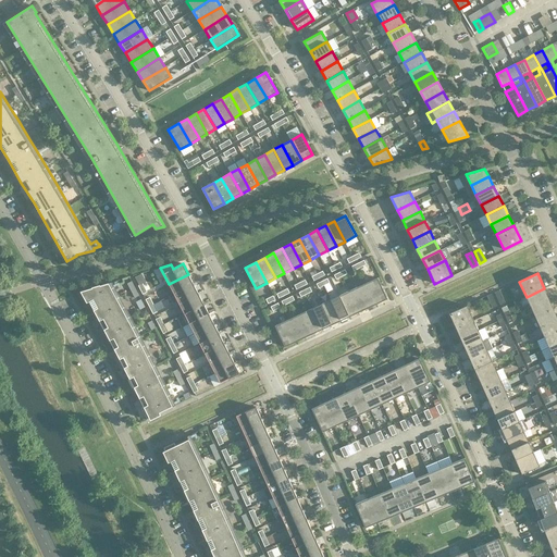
[(194,284),(188,274),(169,284),(174,294),(194,284)]
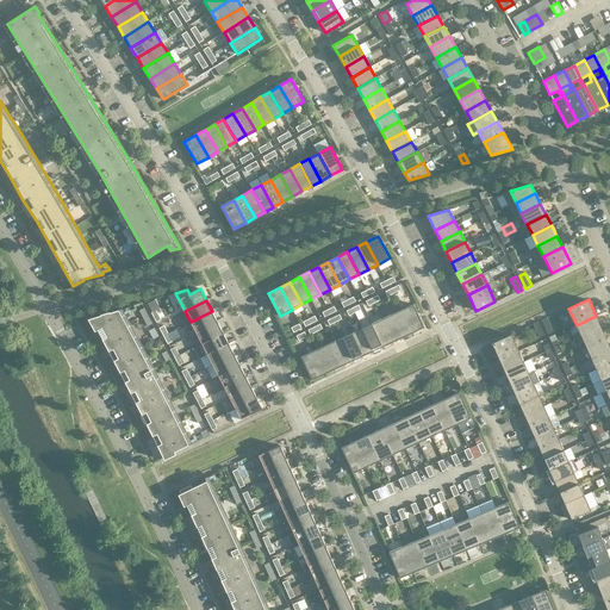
[(414,304),(402,310),(412,332),(424,328),(414,304)]
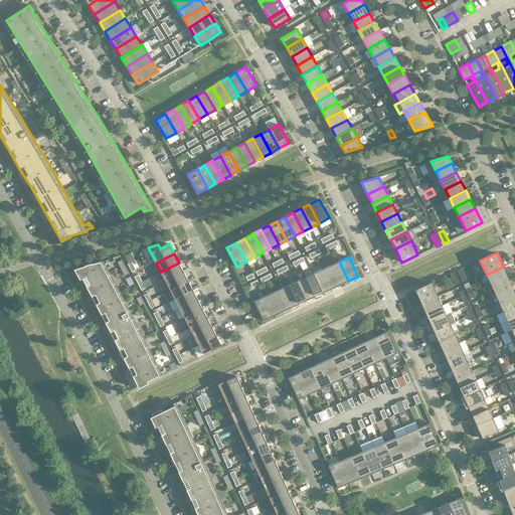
[(104,262),(101,263),(101,262),(93,264),(84,266),(84,267),(74,270),(80,280),(82,279),(87,288),(96,304),(108,327),(120,349),(129,367),(133,376),(131,377),(136,387),(138,386),(139,388),(149,384),(148,381),(162,374),(162,373),(168,370),(167,368),(166,369),(165,366),(160,369),(153,355),(144,337),(134,319),(130,311),(121,293),(111,275),(107,268),(112,265),(111,262),(111,260),(104,262)]
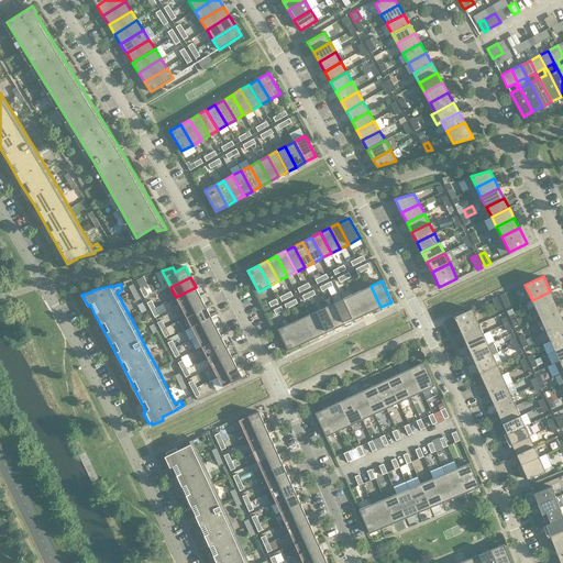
[(381,307),(371,286),(362,290),(372,311),(381,307)]
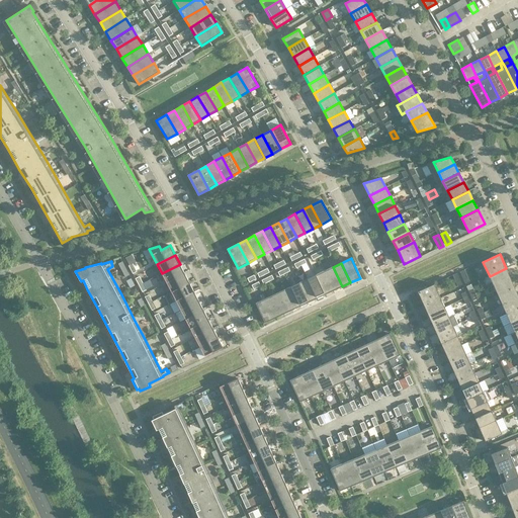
[(184,273),(180,264),(162,273),(166,282),(184,273)]
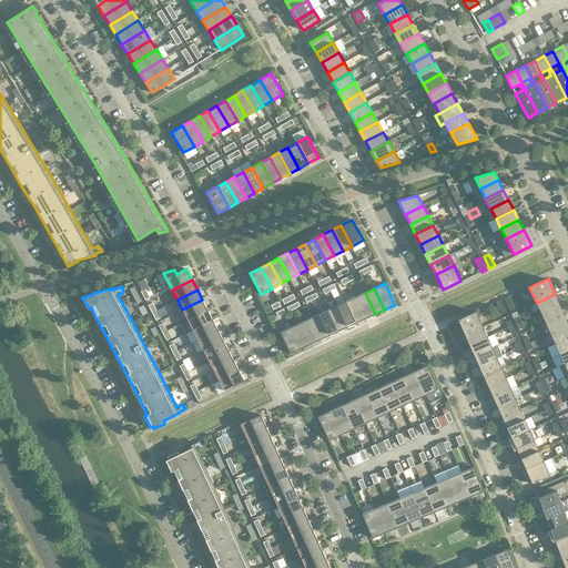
[(375,314),(365,293),(355,297),(365,318),(375,314)]
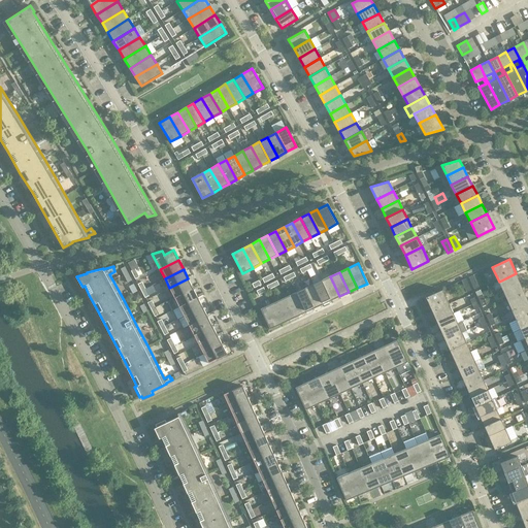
[(520,283),(516,273),(499,282),(503,291),(520,283)]
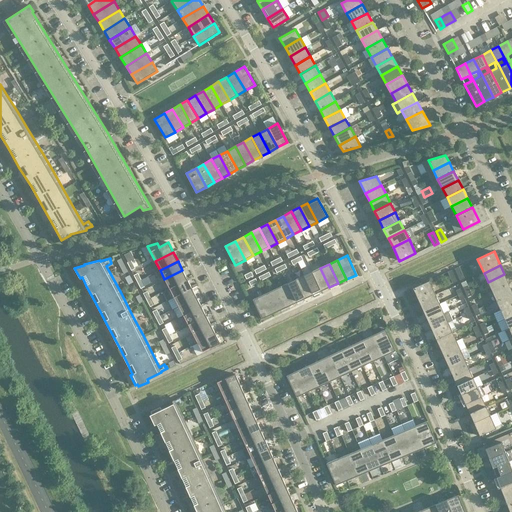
[(464,277),(459,266),(454,268),(459,280),(464,277)]
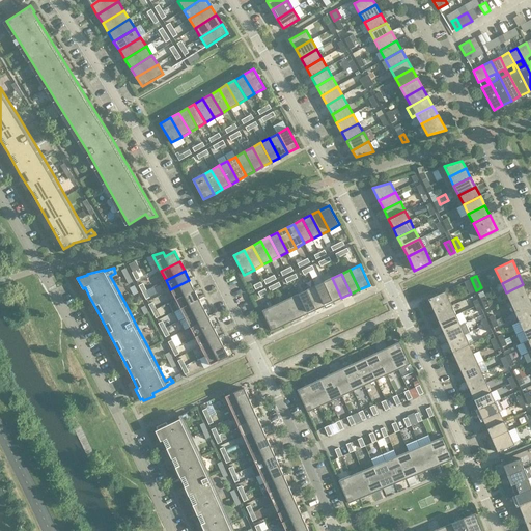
[(341,298),(332,278),(324,282),(333,302),(341,298)]
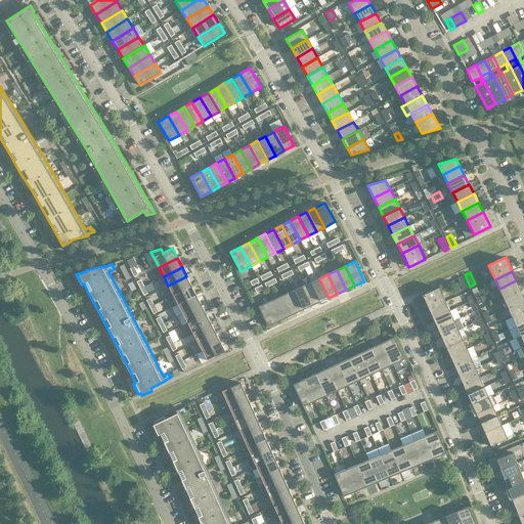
[(191,286),(186,276),(168,286),(173,295),(191,286)]
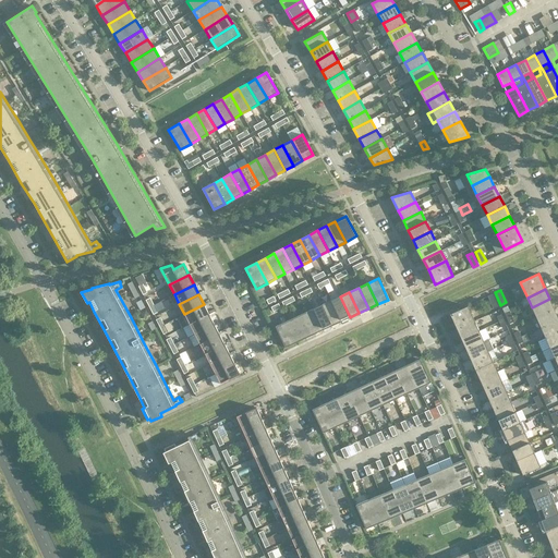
[(498,306),(493,294),(487,296),(493,308),(498,306)]
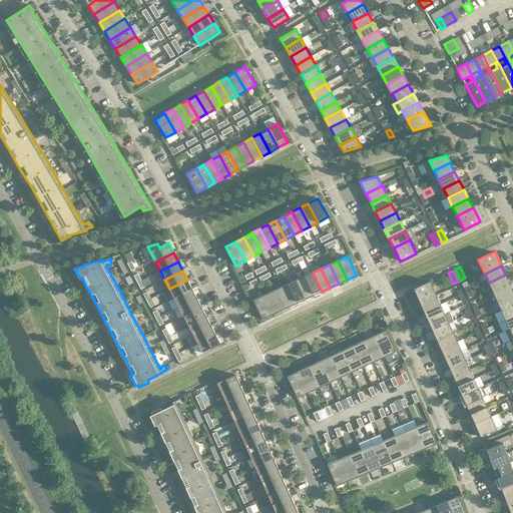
[(322,292),(313,273),(305,277),(314,296),(322,292)]
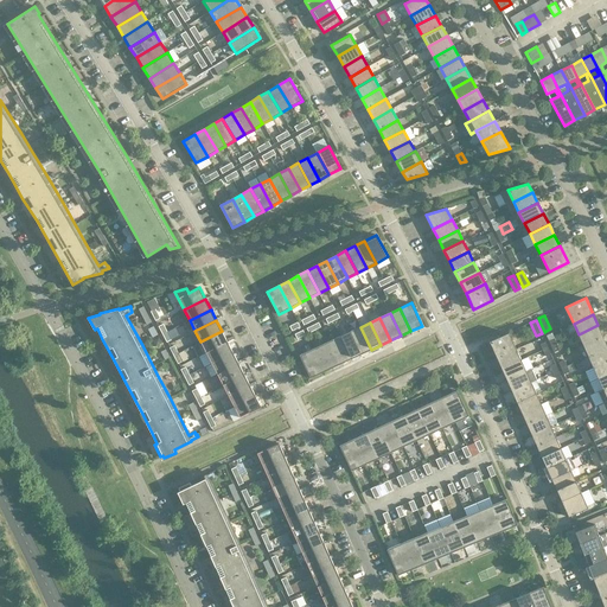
[(602,337),(598,325),(579,334),(583,345),(602,337)]
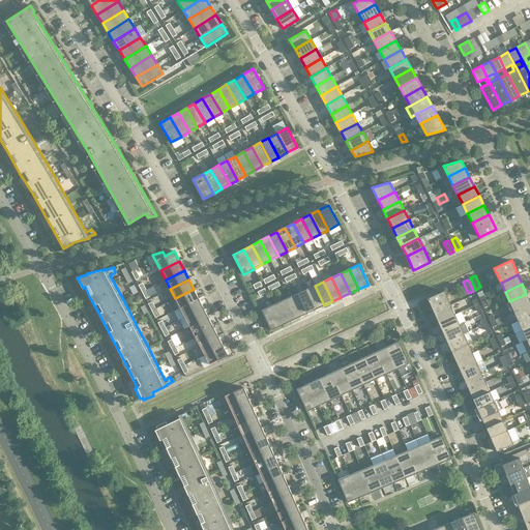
[(324,305),(315,286),(306,289),(316,310),(324,305)]
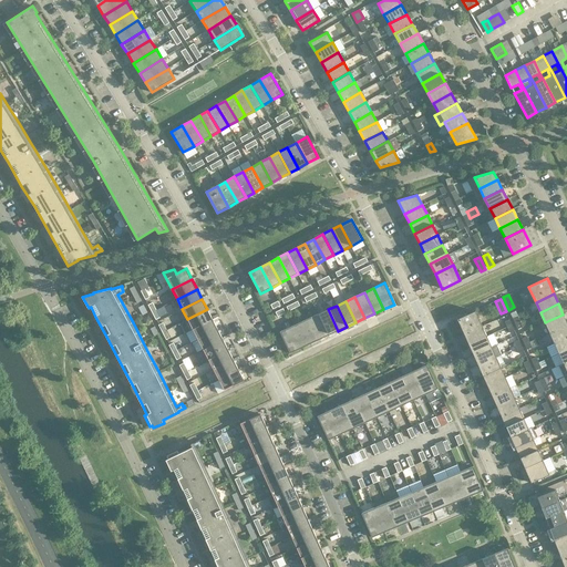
[(213,319),(207,309),(187,319),(193,329),(213,319)]
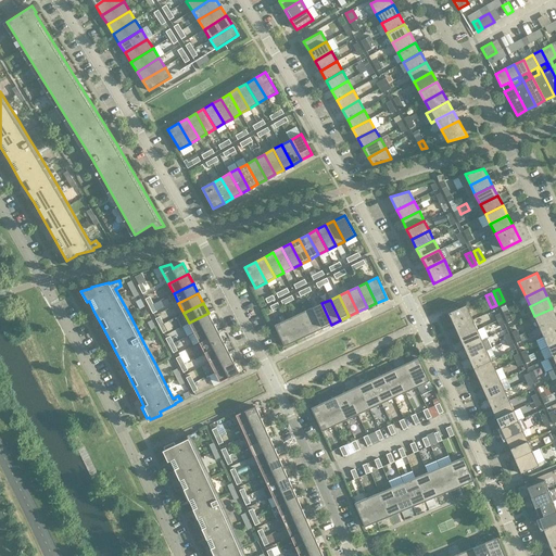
[(331,325),(321,303),(313,307),(323,328),(331,325)]
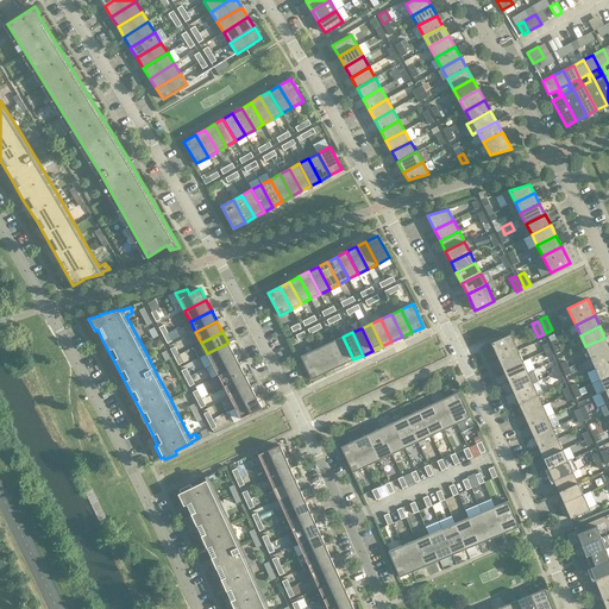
[(518,350),(510,334),(491,343),(498,359),(518,350)]
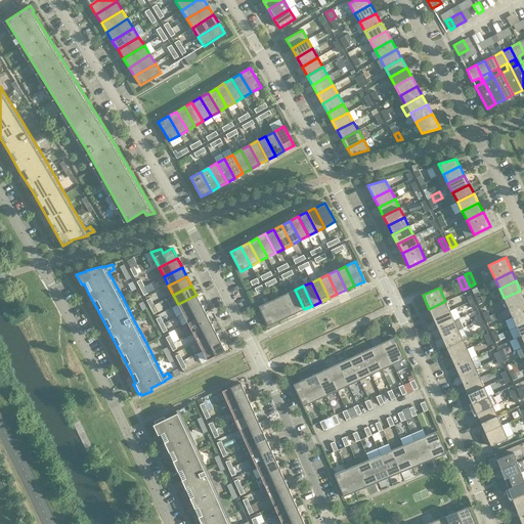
[(304,309),(295,290),(286,294),(295,313),(304,309)]
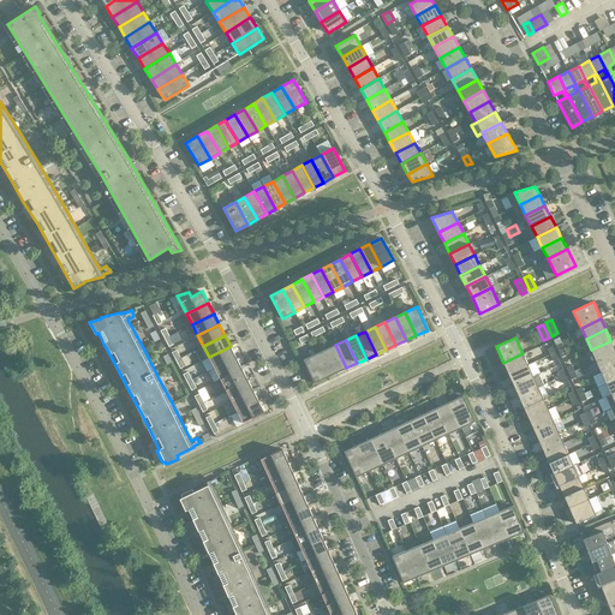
[(614,352),(614,351),(610,341),(591,350),(596,360),(614,352)]
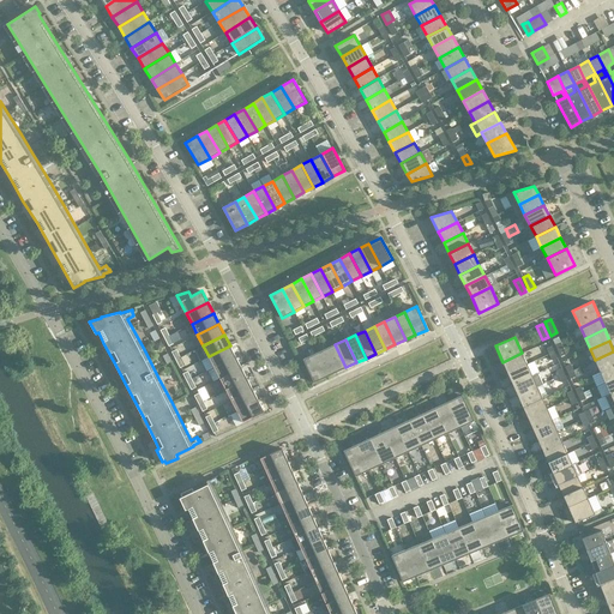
[(345,367),(335,344),(325,349),(336,372),(345,367)]
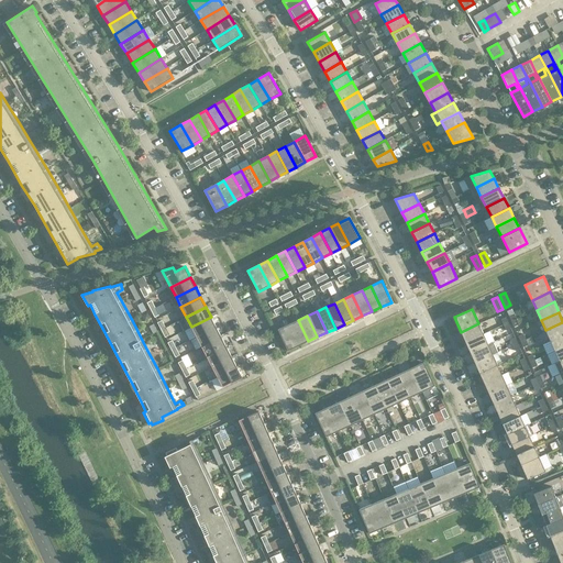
[(216,327),(211,317),(191,327),(197,337),(216,327)]
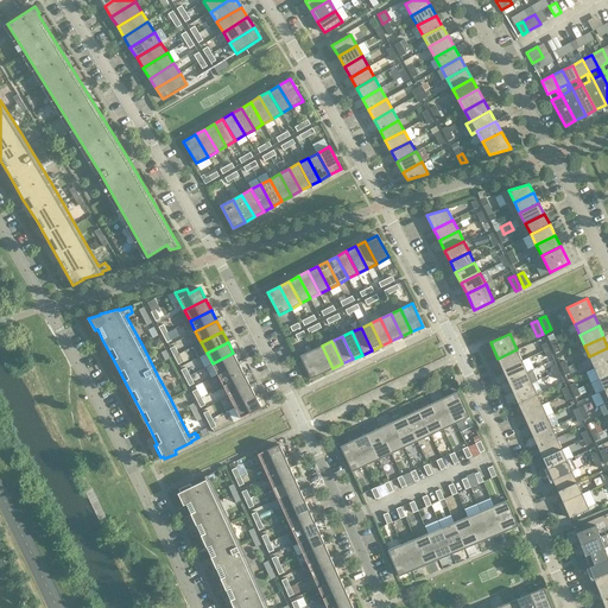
[(333,368),(322,346),(312,350),(323,373),(333,368)]
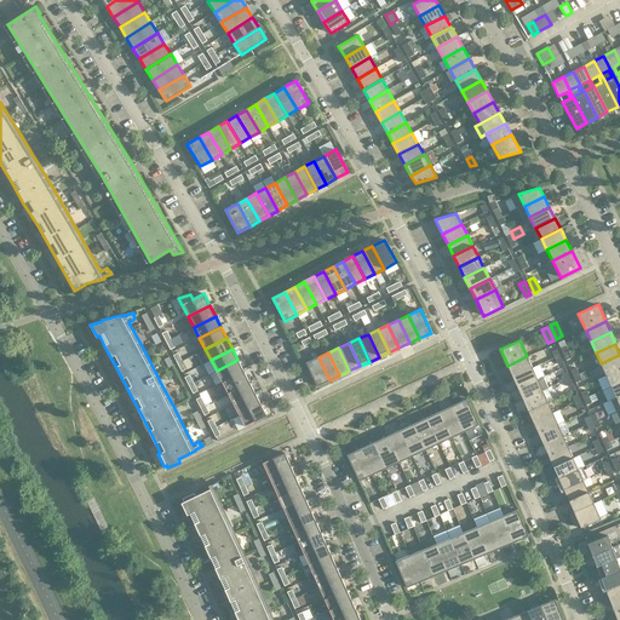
[(619,368),(619,355),(601,363),(606,375),(619,368)]
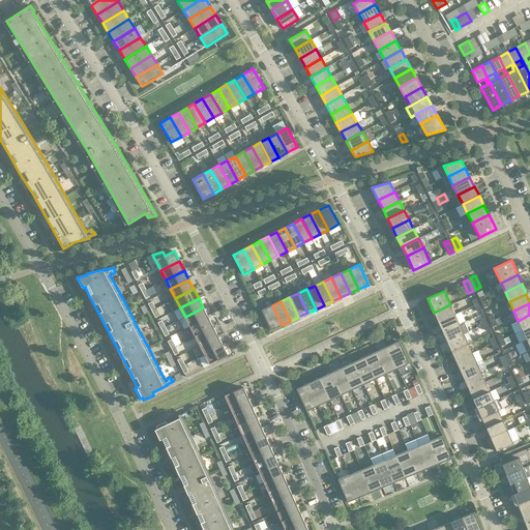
[(454,315),(450,304),(434,313),(438,322),(454,315)]
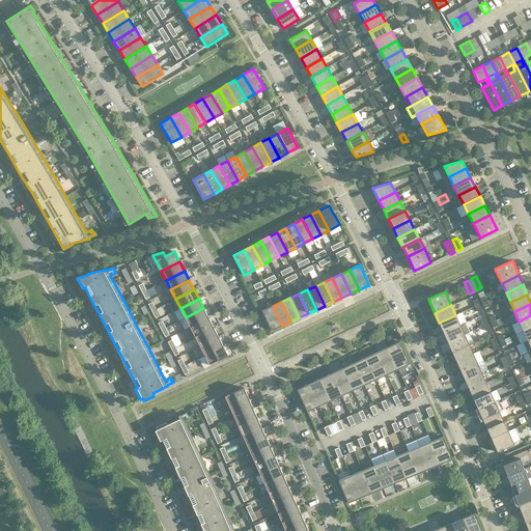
[(282,326),(273,306),(262,310),(272,331),(282,326)]
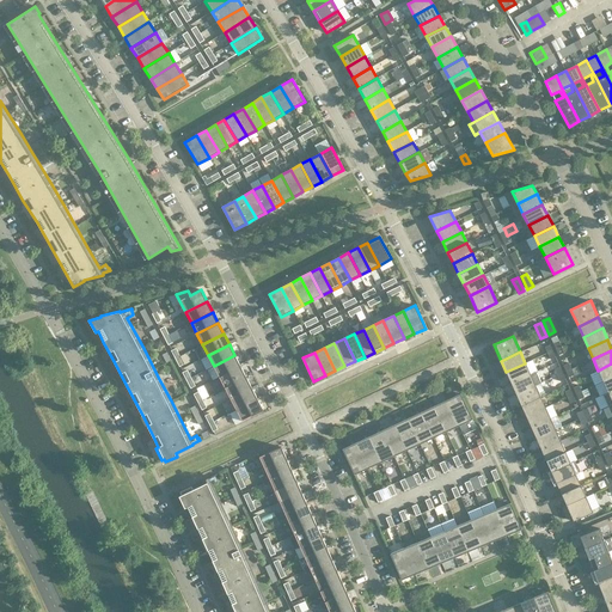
[(240,366),(234,355),(214,366),(219,377),(240,366)]
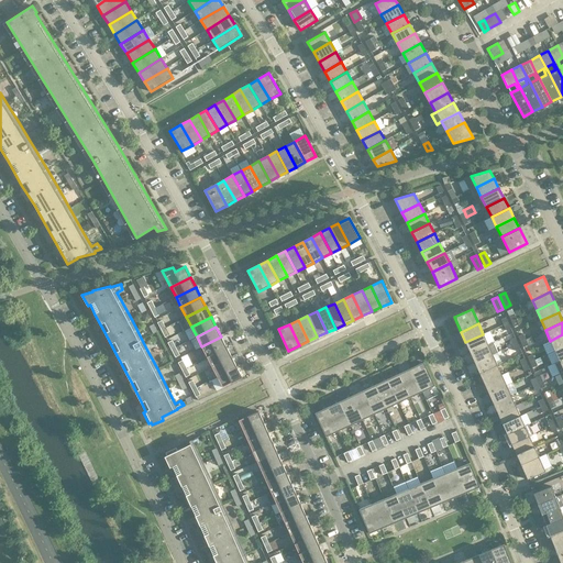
[(488,344),(483,334),(465,342),(470,352),(488,344)]
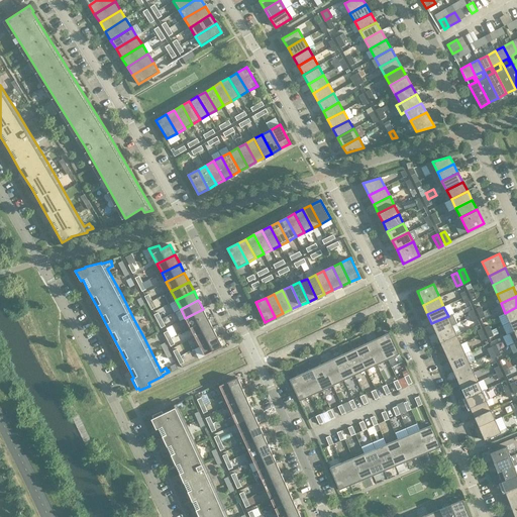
[(516,318),(516,307),(505,313),(510,322),(516,318)]
